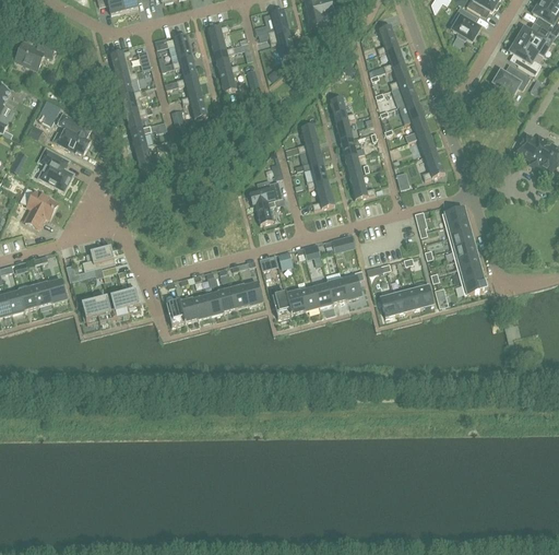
[(125,10),(121,0),(97,0),(98,2),(107,0),(111,13),(125,10)]
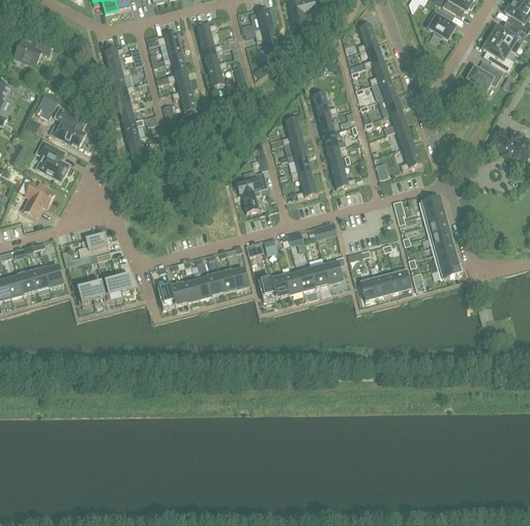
[(115,0),(118,9),(131,5),(129,0),(115,0)]
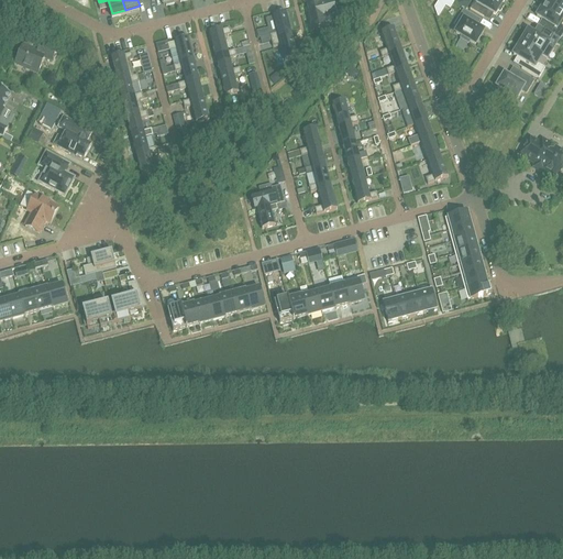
[(335,9),(334,8),(333,3),(339,2),(339,0),(324,0),(307,4),(312,25),(324,22),(322,11),(335,9)]
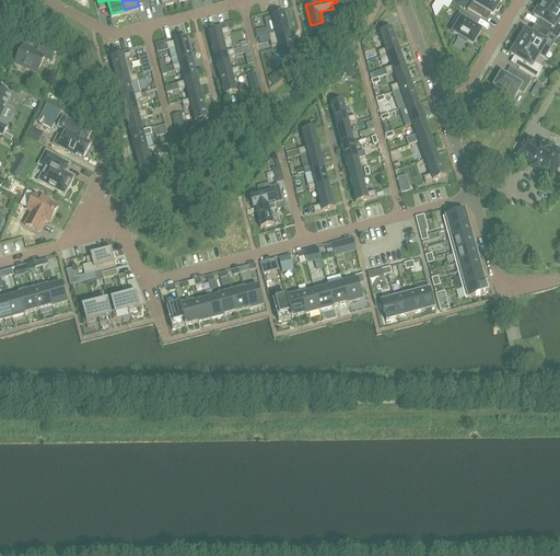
[(434,0),(432,3),(435,12),(443,0),(447,3),(450,0),(434,0)]
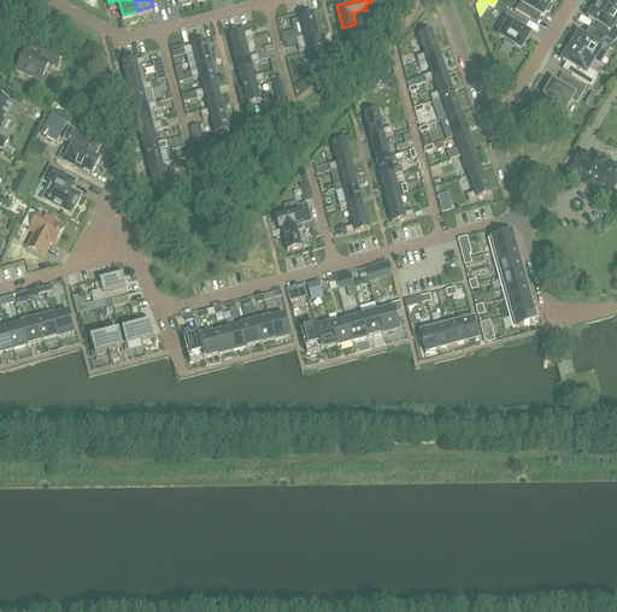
[(518,0),(515,5),(529,15),(534,7),(542,12),(546,7),(548,9),(553,1),(551,0),(518,0)]
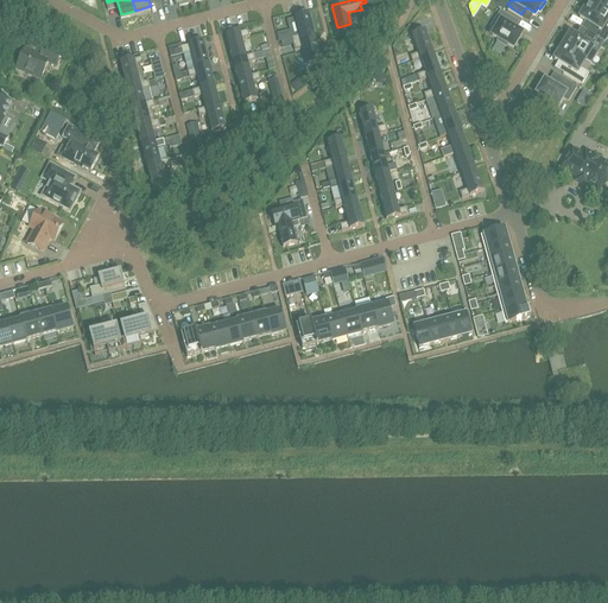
[(607,20),(607,11),(590,0),(587,0),(584,5),(582,2),(578,11),(580,12),(580,13),(594,23),(590,30),(600,36),(605,38),(607,32),(607,23),(607,20)]
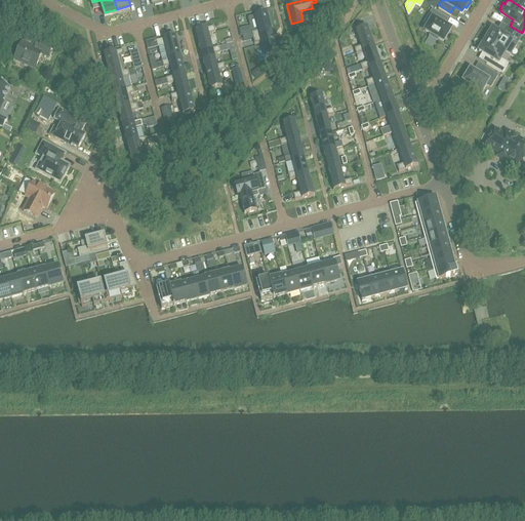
[(510,0),(524,9),(524,0),(510,0)]
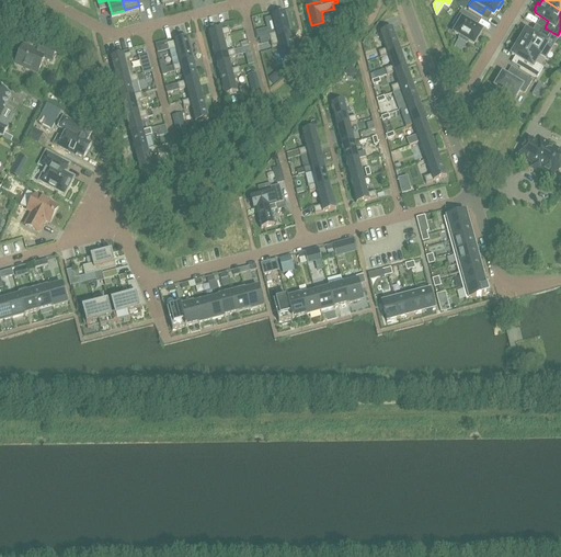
[(474,14),(461,7),(453,21),(457,23),(454,29),(460,32),(459,34),(467,40),(468,37),(473,41),(481,27),(471,21),(474,14)]
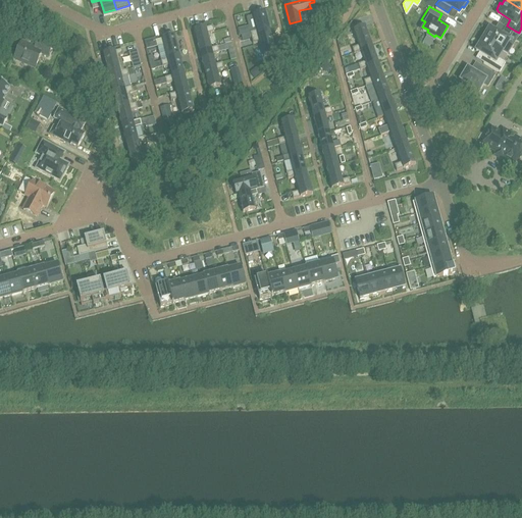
[(265,9),(253,12),(246,13),(250,29),(252,35),(270,30),(265,9)]
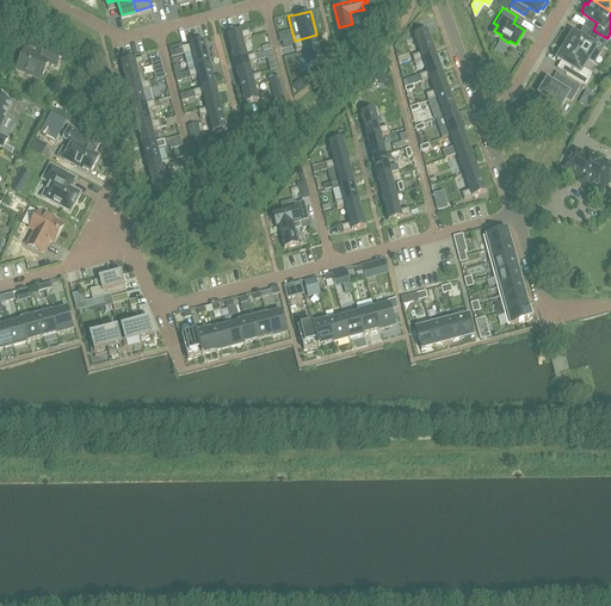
[(251,33),(248,26),(227,32),(233,56),(247,53),(242,36),(251,33)]
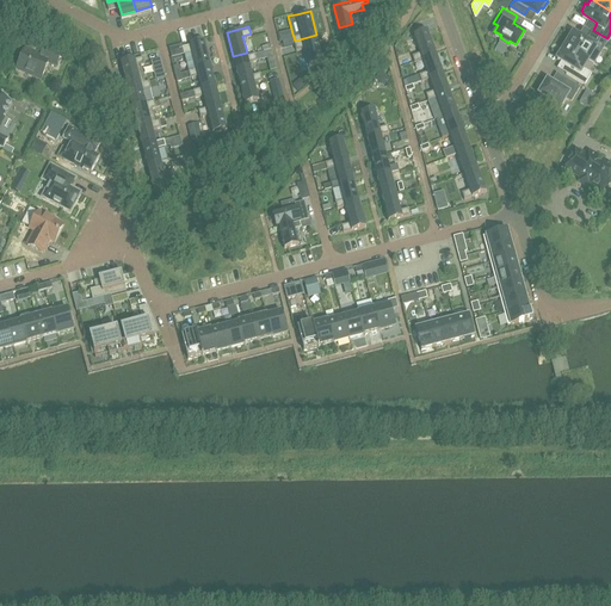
[(427,28),(414,32),(420,49),(412,53),(414,60),(436,51),(427,28)]
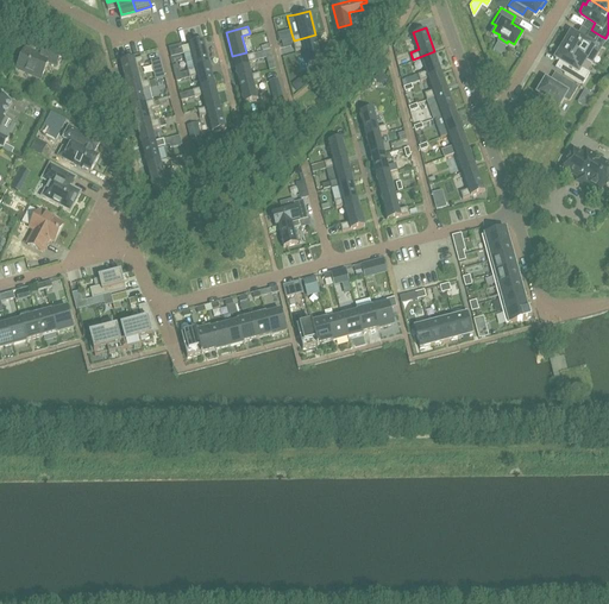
[(582,35),(571,29),(570,30),(567,29),(564,36),(566,37),(563,42),(586,56),(588,57),(601,36),(591,30),(589,29),(585,33),(582,35)]
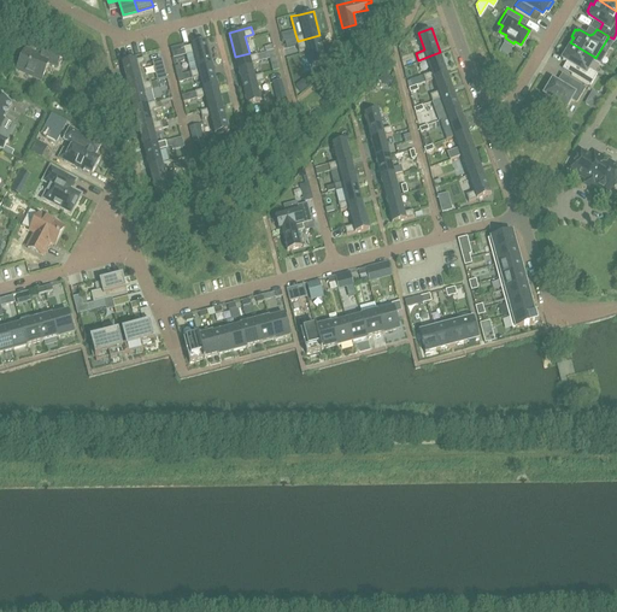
[(318,36),(297,41),(298,48),(306,46),(311,64),(324,60),(318,36)]
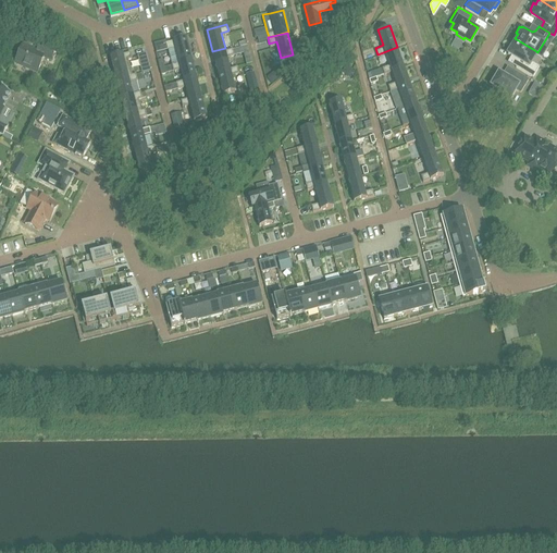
[(193,57),(187,35),(166,39),(169,46),(176,45),(180,59),(193,57)]
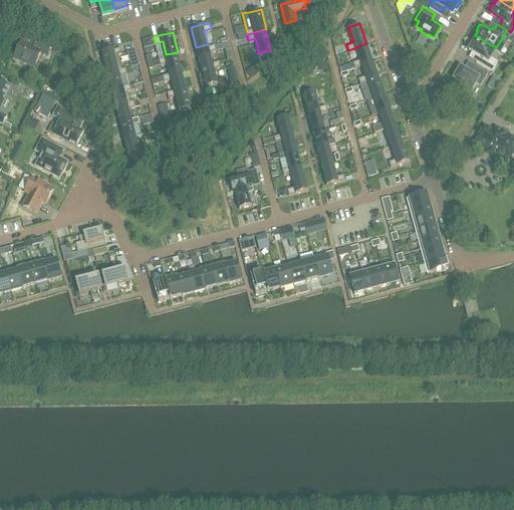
[(495,47),(475,35),(473,39),(471,38),(468,43),(469,44),(468,46),(480,53),(476,58),(492,68),(498,58),(491,54),(495,47)]
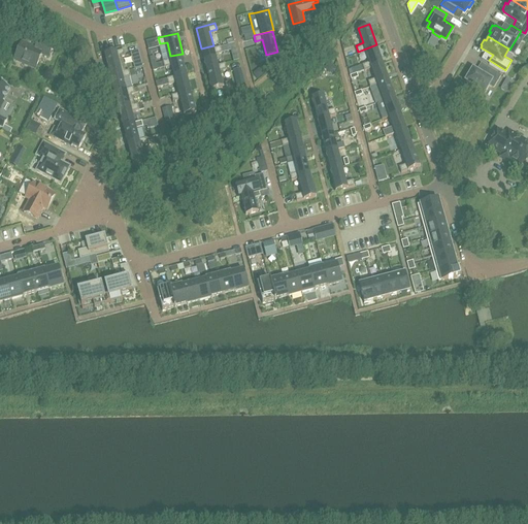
[(48,54),(54,43),(39,37),(36,44),(23,38),(15,54),(29,60),(28,61),(36,65),(42,51),(48,54)]
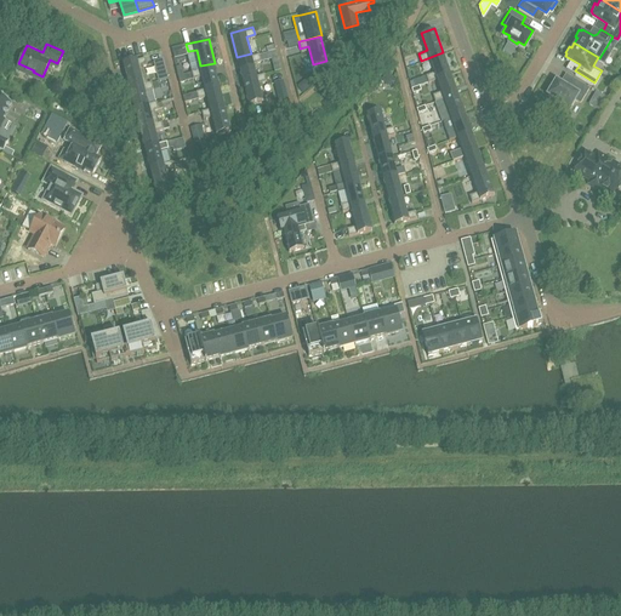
[(260,51),(251,53),(237,57),(243,77),(256,73),(252,61),(261,58),(260,51)]
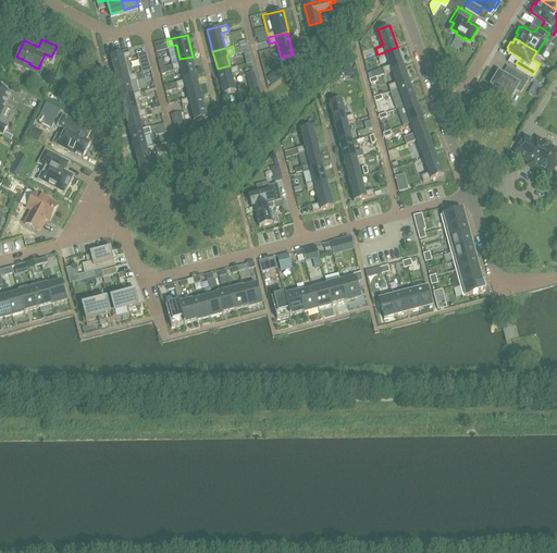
[(404,64),(397,47),(385,51),(390,62),(382,65),(384,71),(392,69),(404,64)]
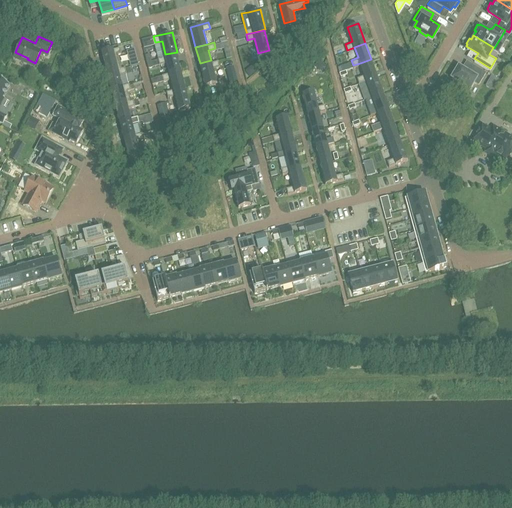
[(347,50),(345,44),(334,48),(335,54),(347,50)]
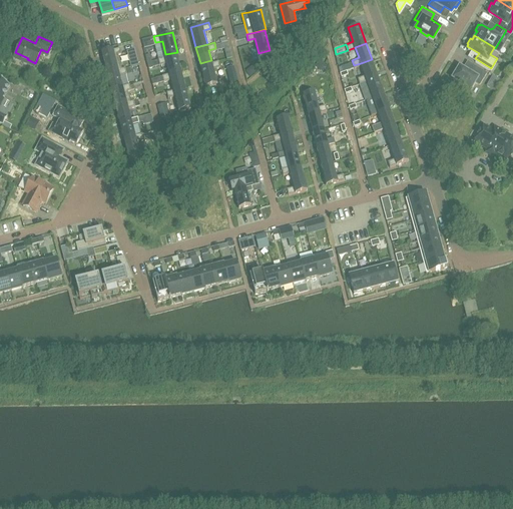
[(118,67),(122,66),(119,52),(121,51),(119,45),(101,50),(106,70),(118,67)]
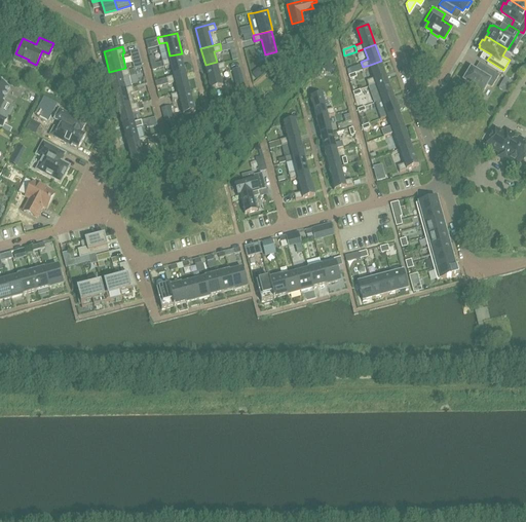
[(182,53),(170,56),(163,58),(164,64),(172,62),(175,73),(186,70),(182,53)]
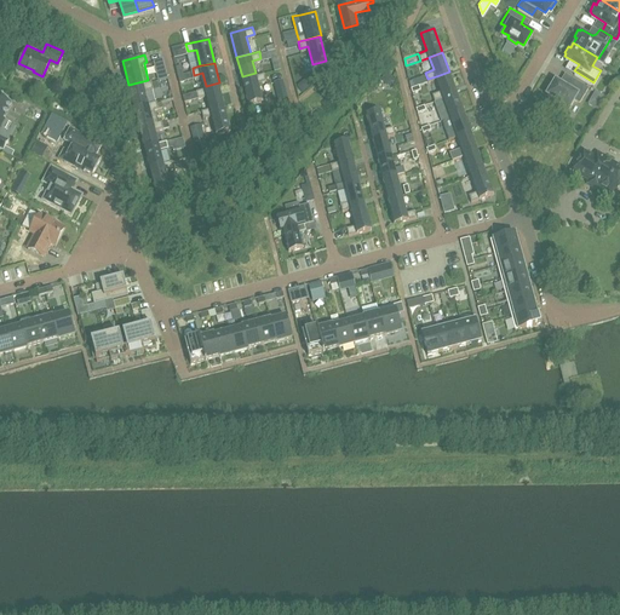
[(167,75),(165,65),(155,68),(158,78),(167,75)]
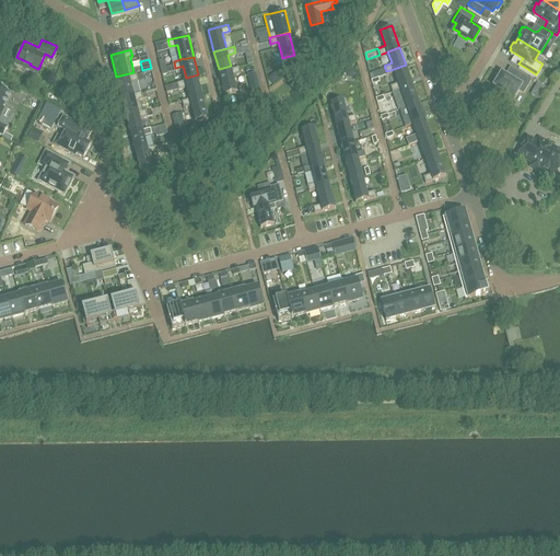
[(240,70),(238,64),(231,66),(219,69),(224,91),(236,89),(232,72),(240,70)]
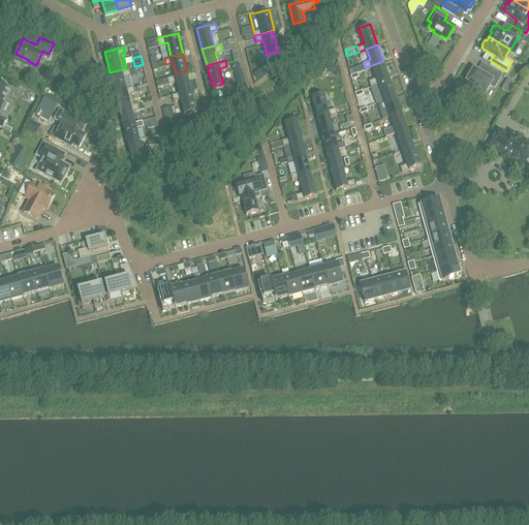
[(390,78),(383,61),(372,65),(375,75),(369,78),(372,84),(378,82),(390,78)]
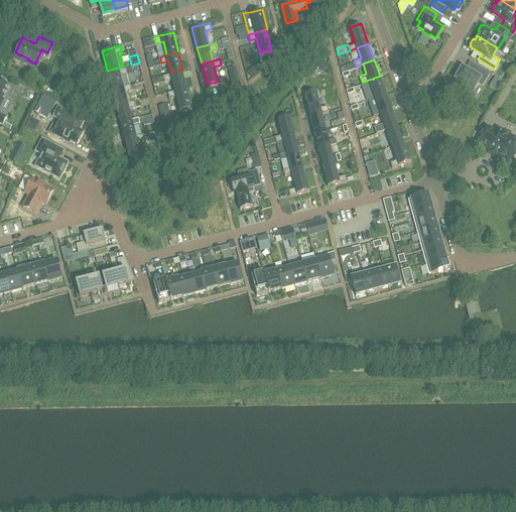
[(241,83),(236,64),(228,66),(233,85),(241,83)]
